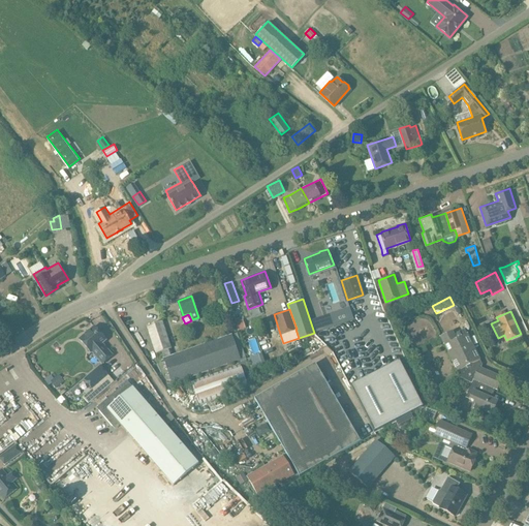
[(172,346),(163,319),(147,325),(155,351),(161,349),(172,382),(241,358),(232,332),(170,353),(168,347),(172,346)]
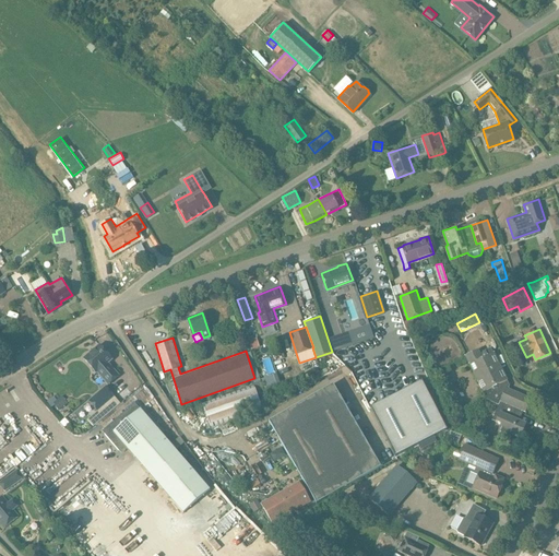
[(113,357),(99,343),(84,357),(96,371),(97,370),(108,382),(119,374),(108,362),(113,357)]
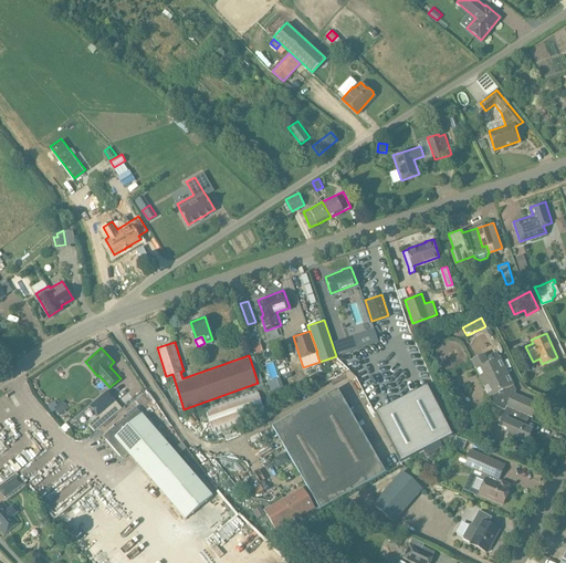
[(488,362),(483,353),(471,358),(493,402),(505,406),(501,417),(505,418),(502,425),(507,427),(503,436),(515,441),(517,438),(526,441),(532,428),(525,425),(531,412),(533,412),(537,402),(513,391),(514,388),(512,384),(513,383),(500,355),(488,362)]
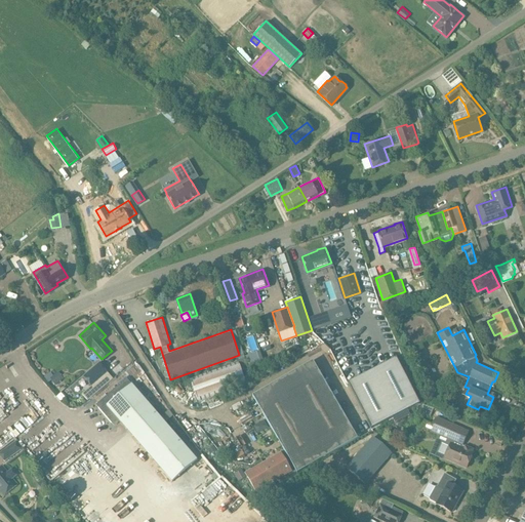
[(265,362),(259,349),(245,353),(250,367),(265,362)]
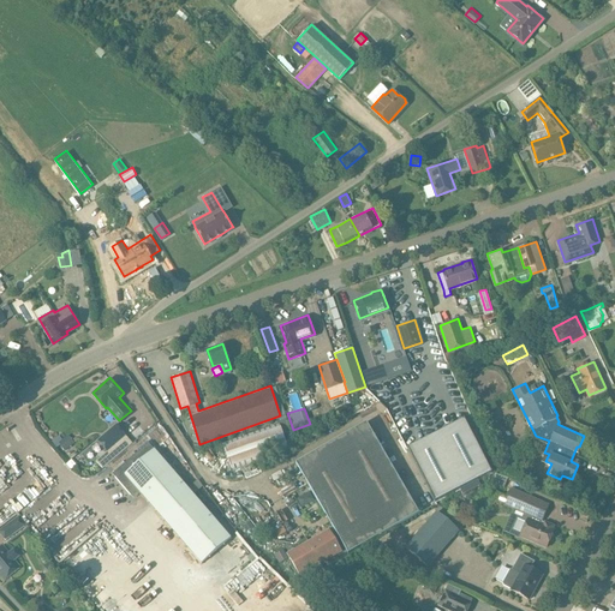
[(465,417),(407,447),(435,501),(493,471),(465,417)]
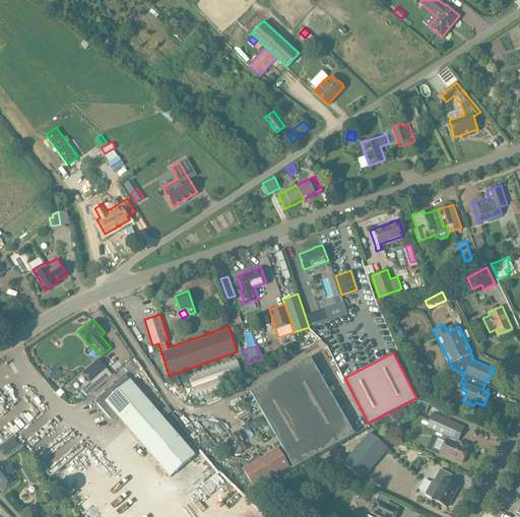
[(246,364),(243,354),(188,373),(196,396),(245,380),(240,366),(246,364)]
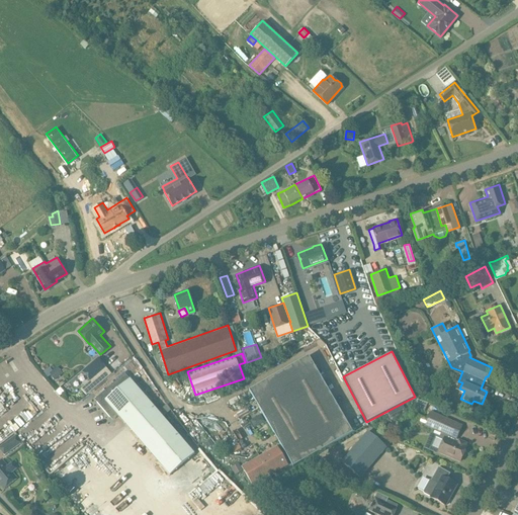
[(279,371),(300,410),(331,393),(309,354),(279,371)]
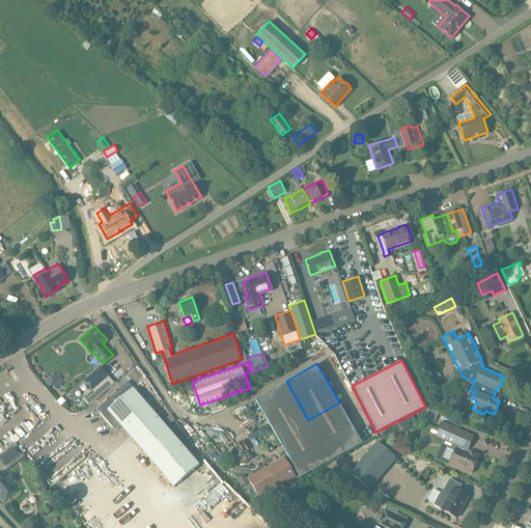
[(101,364),(84,379),(92,388),(109,374),(101,364)]
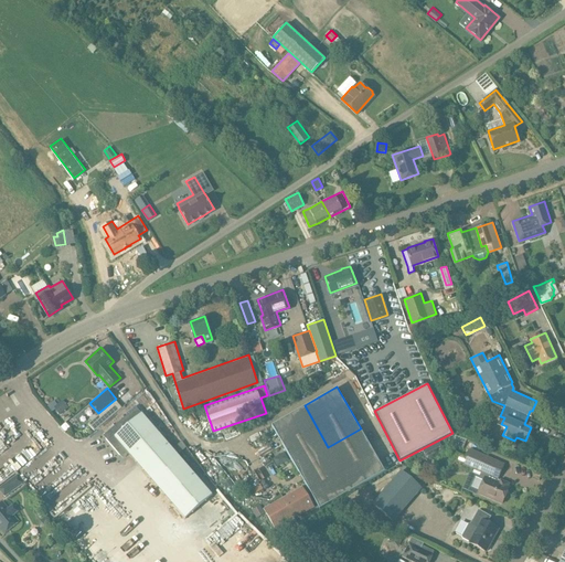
[(63,398),(54,405),(60,413),(68,405),(63,398)]
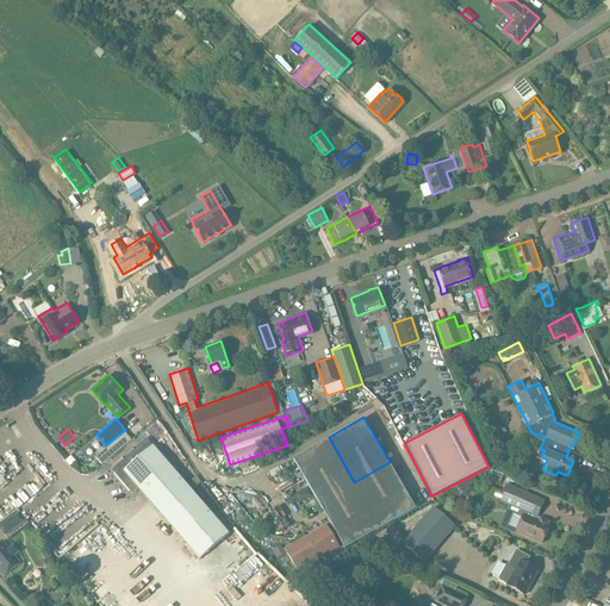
[(229,532),(192,487),(201,479),(197,474),(187,482),(154,444),(153,444),(147,437),(112,468),(132,491),(138,486),(162,513),(200,557),(229,532)]
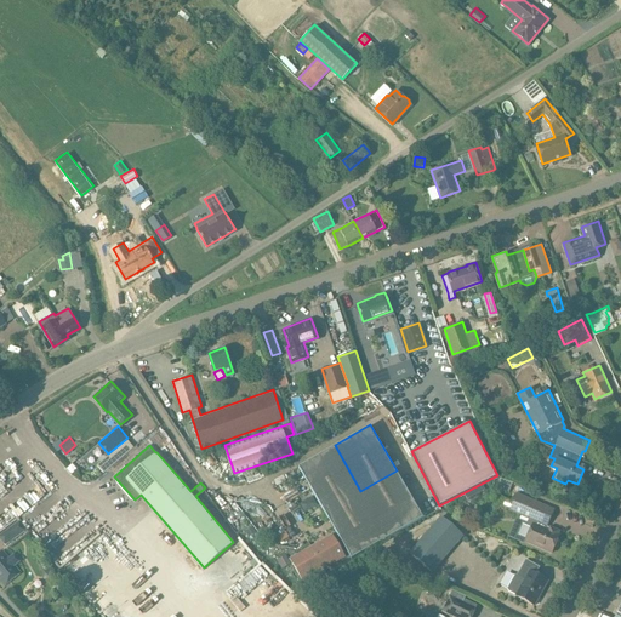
[(325,512),(360,491),(335,445),(298,466),(325,512)]
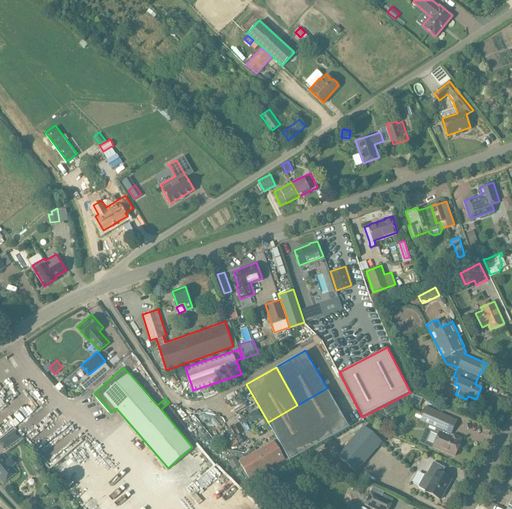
[(327,388),(297,405),(319,442),(349,425),(327,388)]
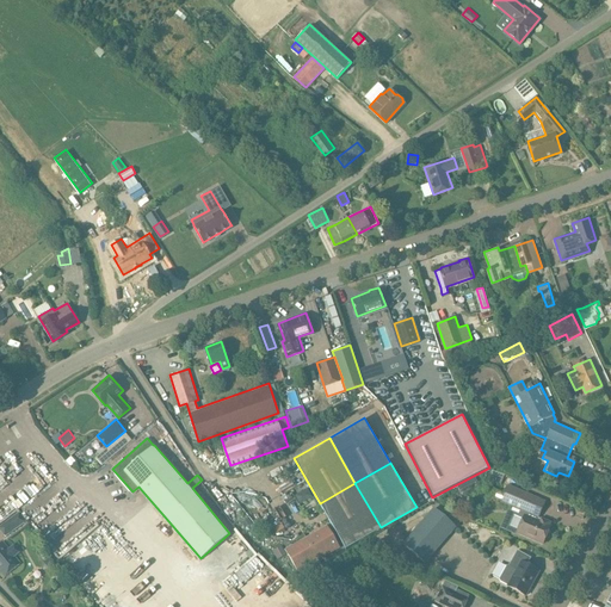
[(381,527),(355,483),(320,503),(346,547),(381,527)]
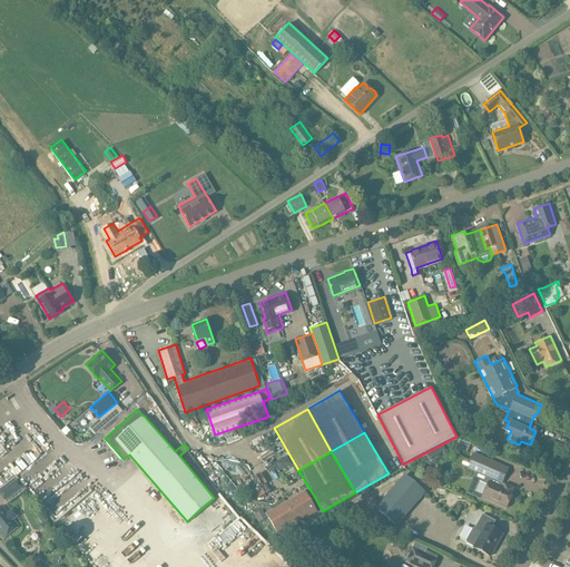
[(467,466),(491,477),(502,481),(508,466),(473,451),(467,466)]
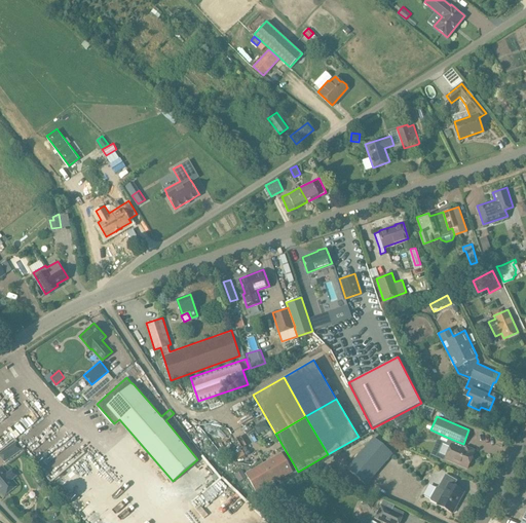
[(391,453),(374,437),(346,468),(365,483),(391,453)]
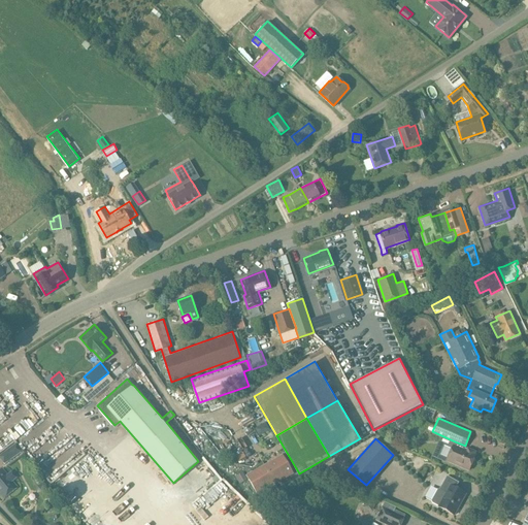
[(22,450),(15,441),(0,453),(0,456),(4,462),(22,450)]
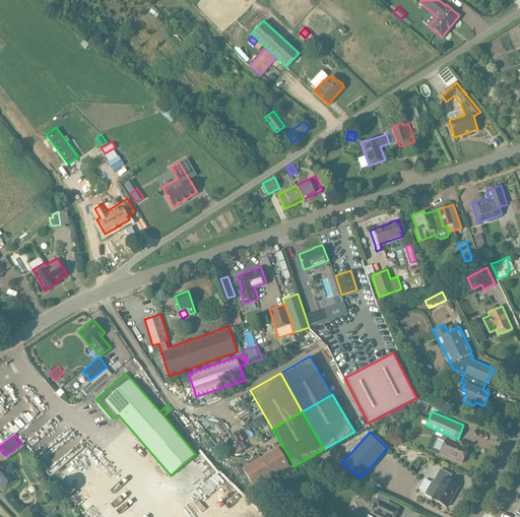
[(448,435),(447,438),(446,437),(440,451),(462,460),(468,446),(466,446),(467,443),(460,440),(459,443),(456,442),(458,439),(448,435)]
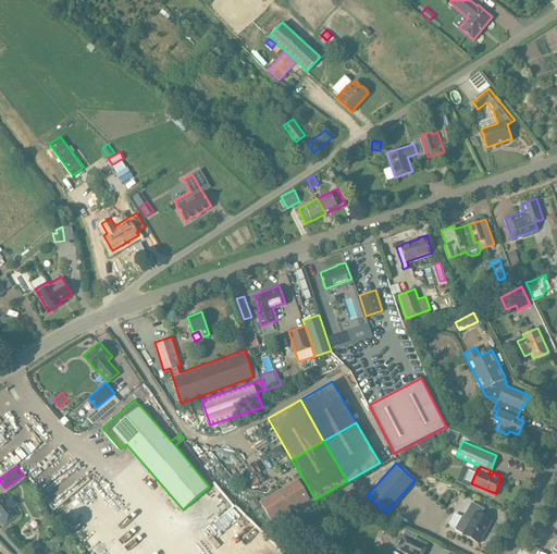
[(298,479),(280,490),(291,508),(309,497),(298,479)]
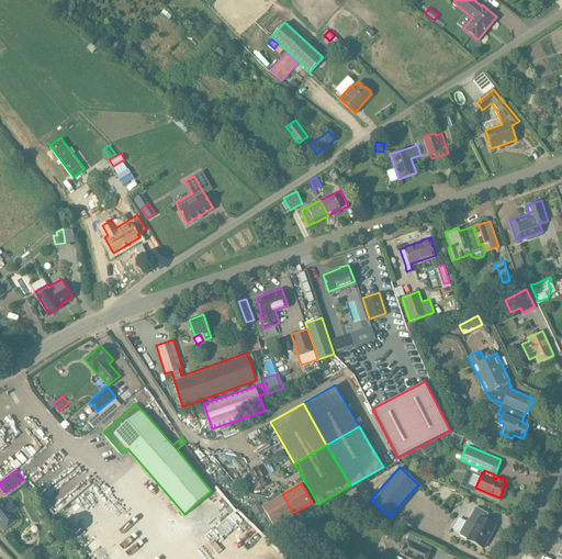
[(293,513),(282,494),(262,505),(273,524),(293,513)]
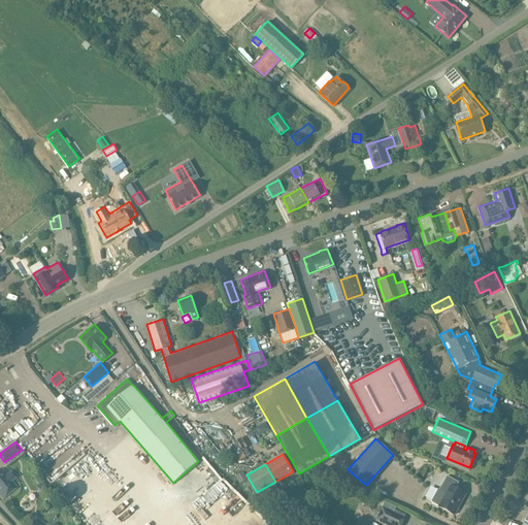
[(7,472),(2,466),(0,467),(0,492),(4,497),(18,486),(12,480),(18,476),(12,468),(7,472)]
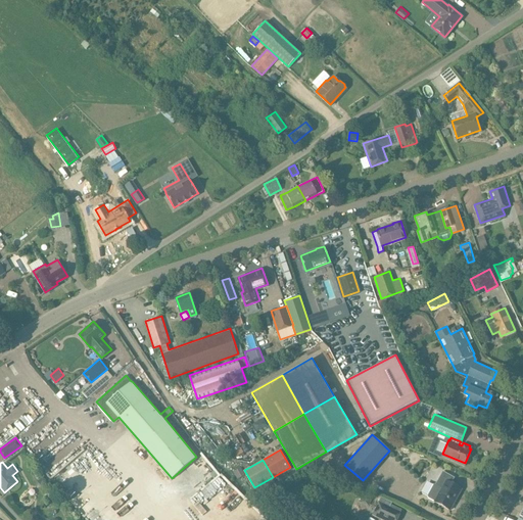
[(455,475),(442,469),(435,482),(433,482),(427,493),(428,495),(435,500),(449,508),(461,487),(450,482),(455,475)]
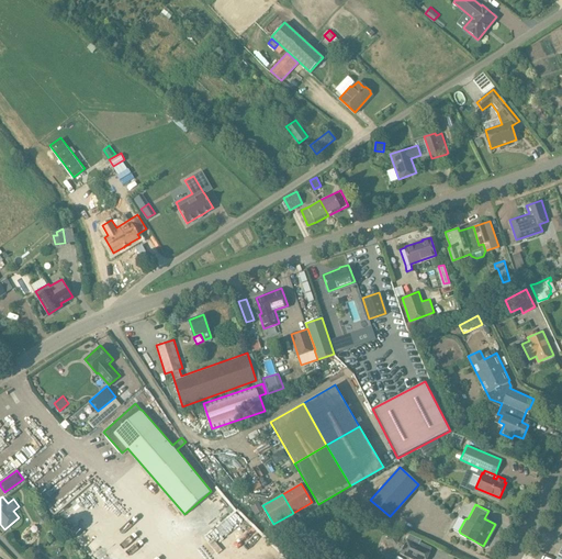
[(407,538),(401,551),(416,558),(426,558),(431,549),(419,544),(422,538),(409,533),(407,538)]
